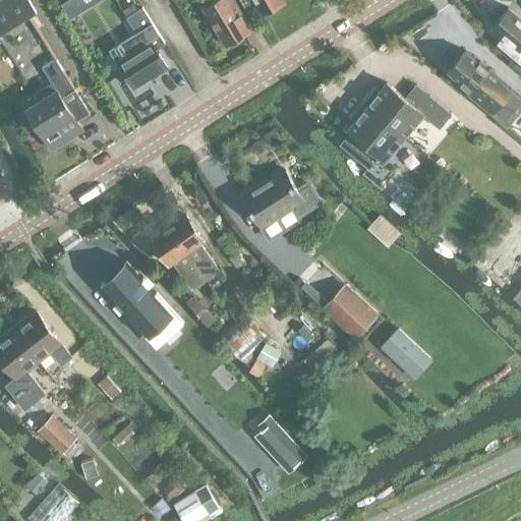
[(29,0),(0,0),(0,35),(37,13),(29,0)]
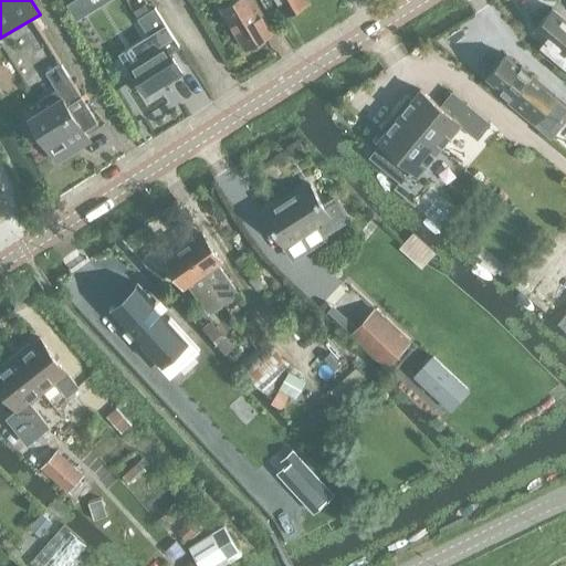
[(66,0),(74,17),(115,0),(66,0)]
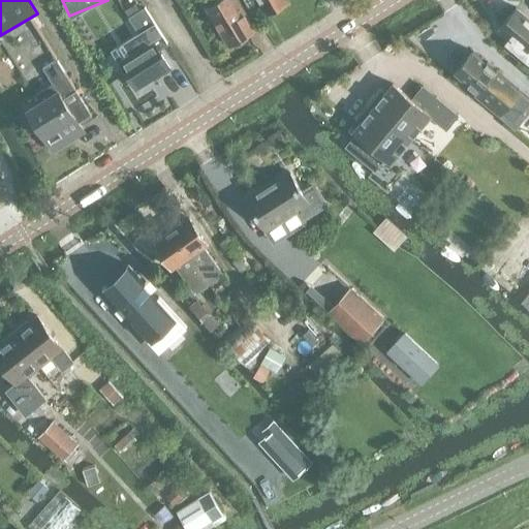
[(213,0),(206,5),(229,47),(232,44),(237,45),(240,44),(242,42),(242,38),(255,30),(237,0),(213,0)]
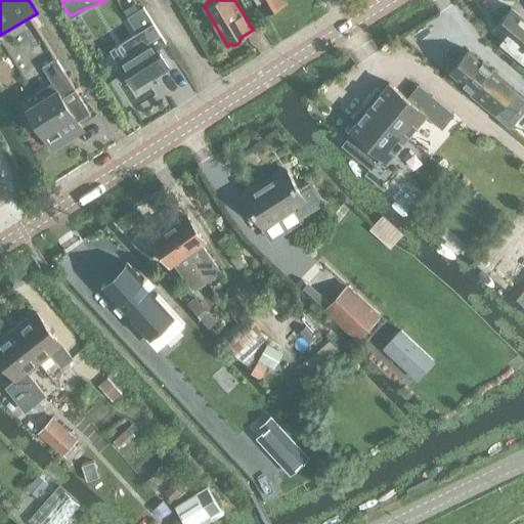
[(258,0),(266,13),(285,3),(282,0),(258,0)]
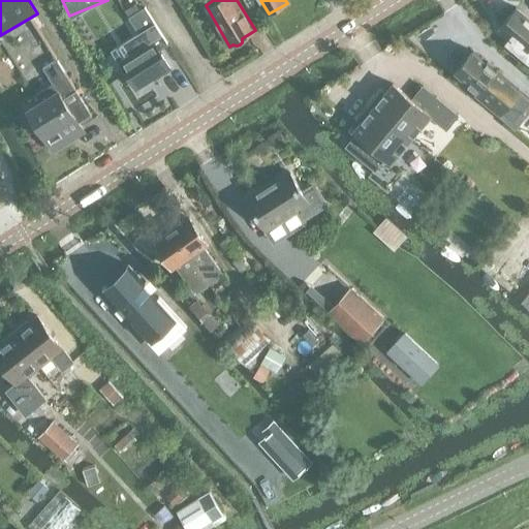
[(496,25),(509,36),(514,39),(508,47),(528,63),(528,18),(514,5),(496,25)]
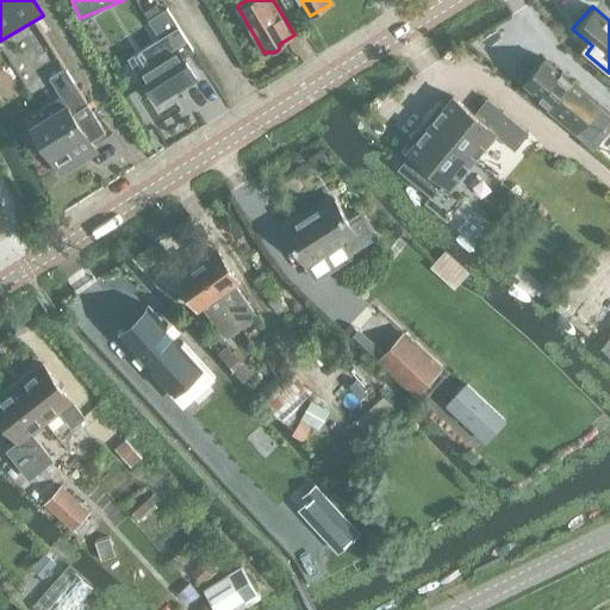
[(172,49),(137,70),(157,103),(195,78),(182,57),(193,50),(166,7),(148,20),(160,39),(163,37),(172,49)]
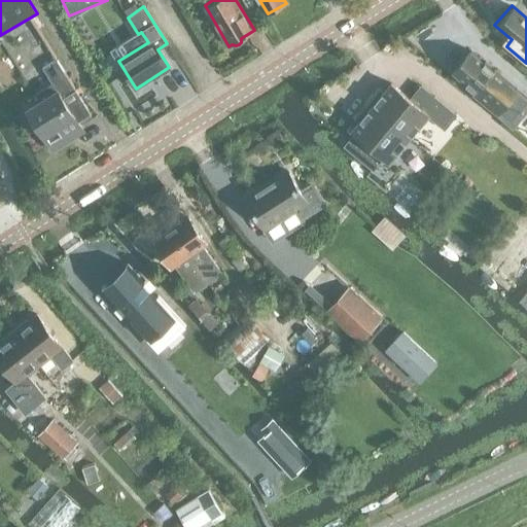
[(526,97),(469,49),(452,71),(499,110),(512,120),(513,120),(519,112),(521,114),(525,110),(523,108),(526,103),(526,97)]
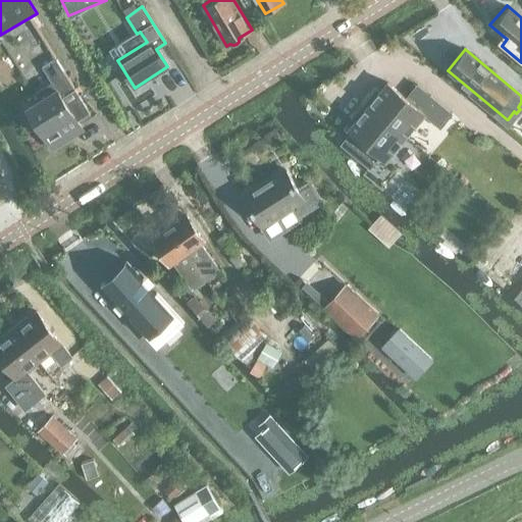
[(25,107),(53,149),(84,129),(74,115),(88,107),(80,95),(66,103),(62,97),(75,89),(56,57),(42,66),(51,82),(34,92),(38,99),(25,107)]
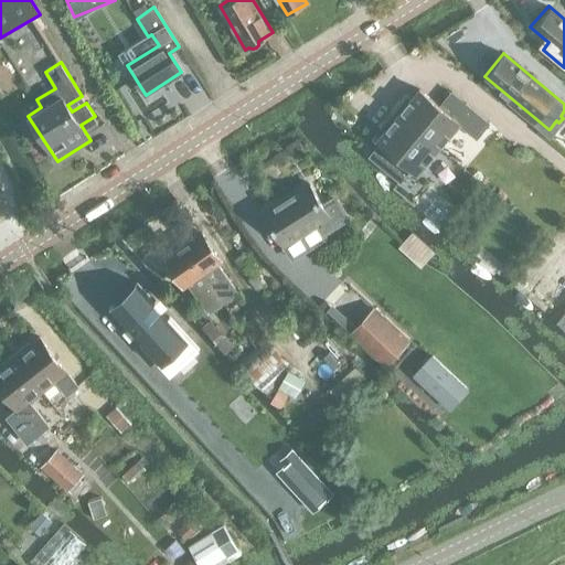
[(407,96),(395,112),(438,147),(458,123),(476,138),(489,123),(465,103),(454,117),(419,88),(411,98),(407,96)]
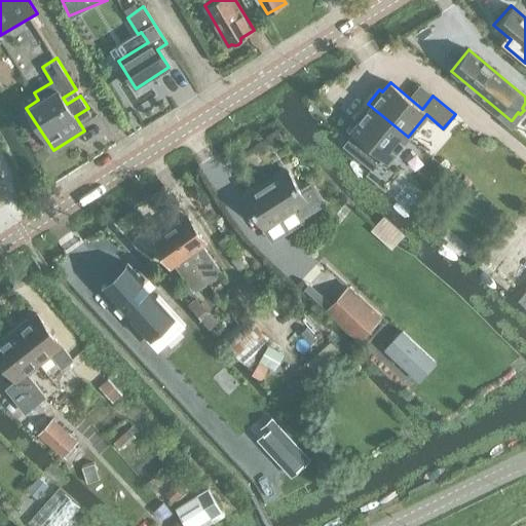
[(408,137),(368,104),(355,118),(359,120),(350,129),(364,141),(353,153),(372,168),(382,156),(388,161),(408,137)]
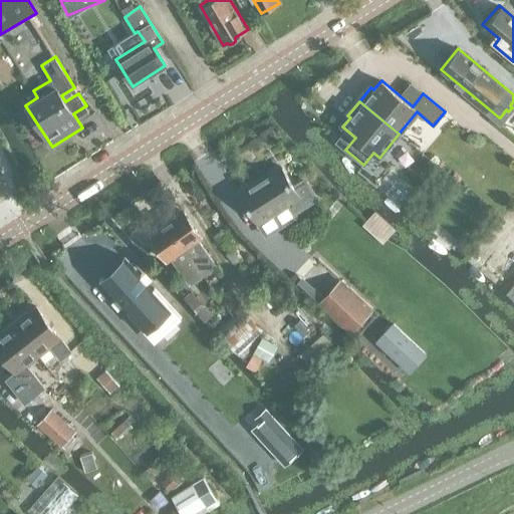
[(237,191),(255,219),(286,200),(291,208),(313,194),(302,178),(292,184),(280,164),(237,191)]
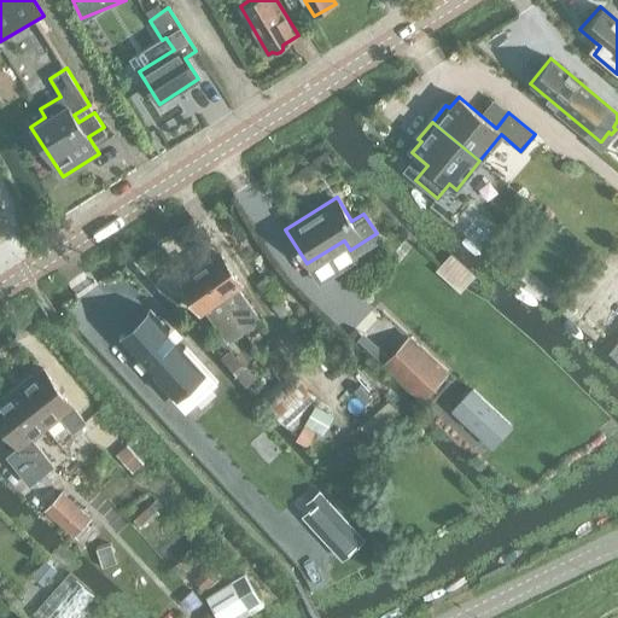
[(220,252),(199,267),(244,330),(260,319),(237,286),(242,284),(220,252)]
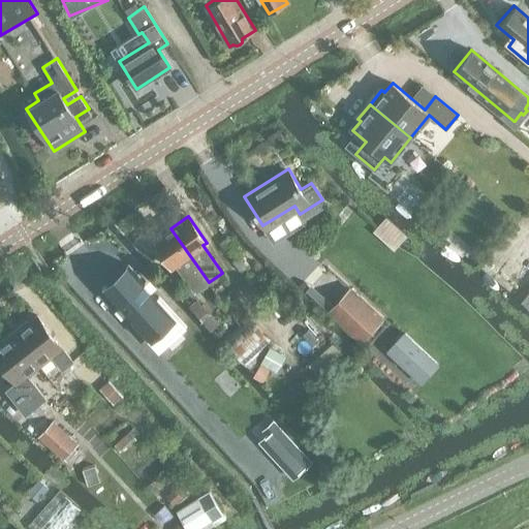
[(385,218),(376,228),(373,231),(393,250),(406,236),(385,218)]
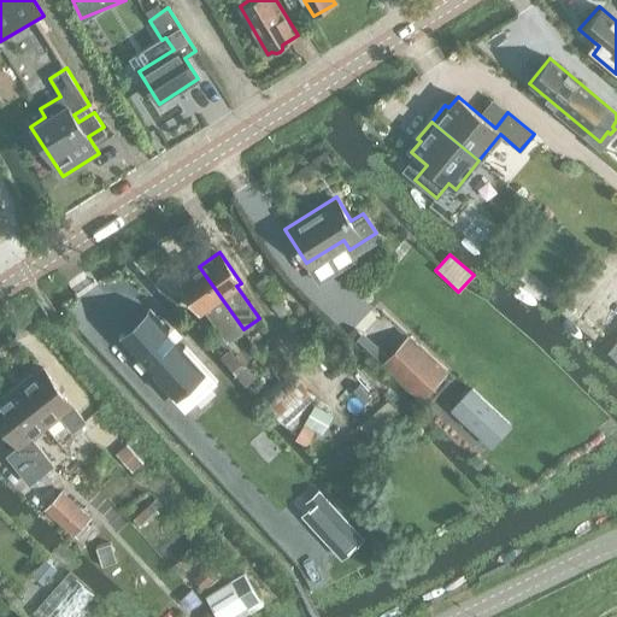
[(244,329),(199,266),(178,281),(200,312),(205,309),(227,340),(244,329)]
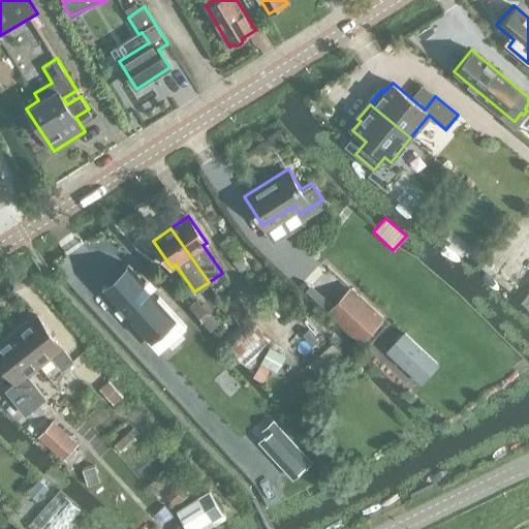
[(104,285),(103,286),(152,341),(177,318),(127,265),(126,266),(130,270),(109,289),(104,285)]
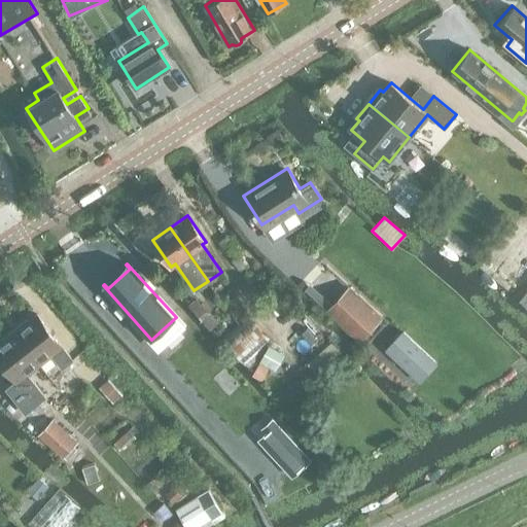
[(350,288),(328,312),(358,340),(380,317),(350,288)]
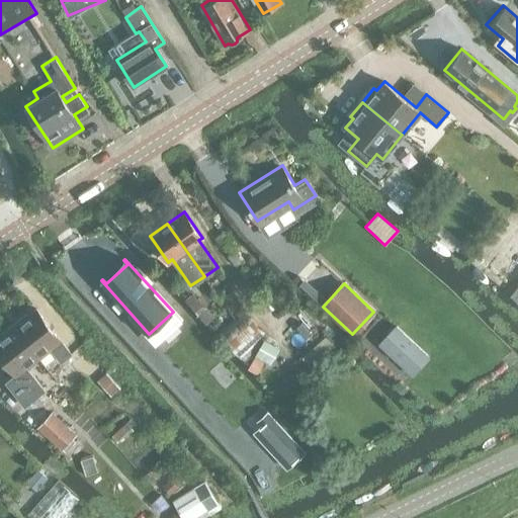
[(26,313),(12,324),(38,357),(51,348),(61,361),(71,353),(36,309),(27,315),(26,313)]
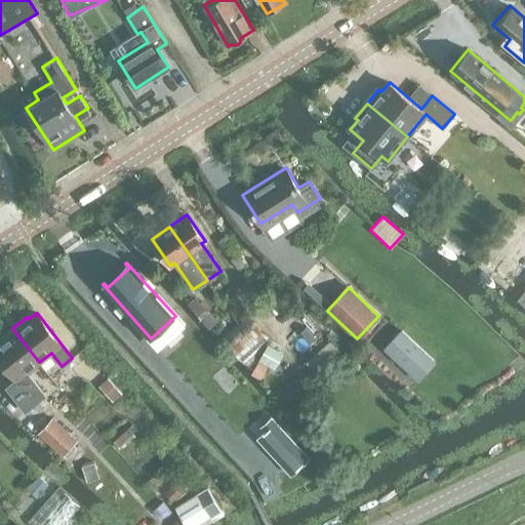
[(247,316),(223,338),(243,361),(268,339),(247,316)]
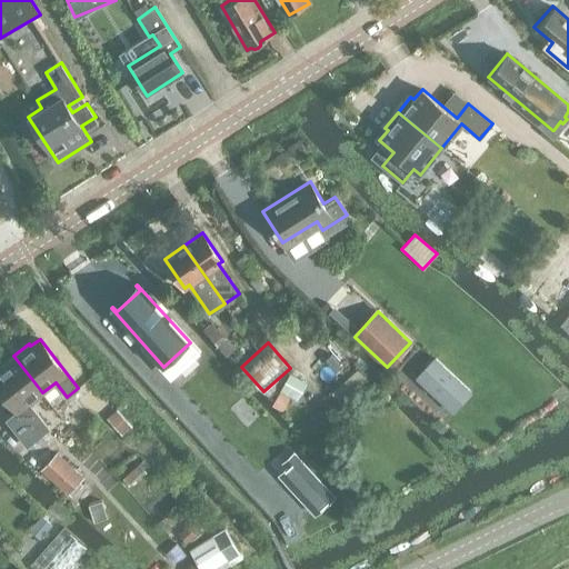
[(330,355),(326,359),(336,370),(340,365),(330,355)]
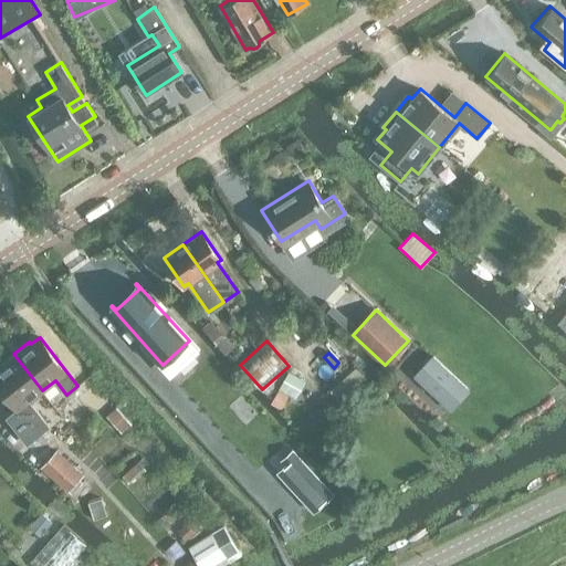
[(42,390),(13,354),(0,364),(0,387),(17,409),(7,417),(27,443),(39,433),(35,430),(45,422),(29,401),(42,390)]
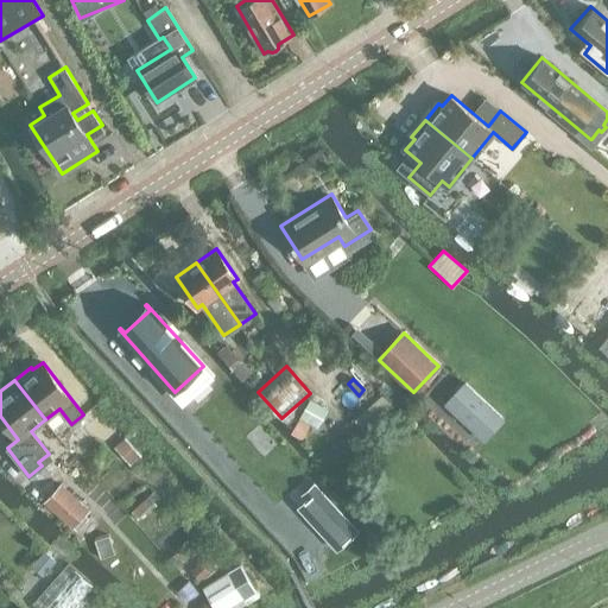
[(483,438),(502,417),(464,381),(445,403),(483,438)]
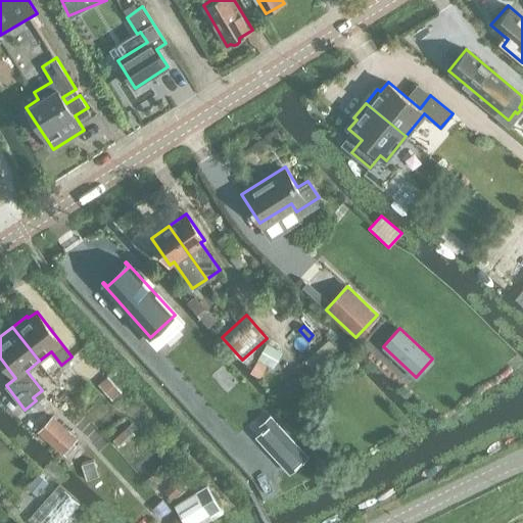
[(327,339),(305,360),(315,370),(336,349),(327,339)]
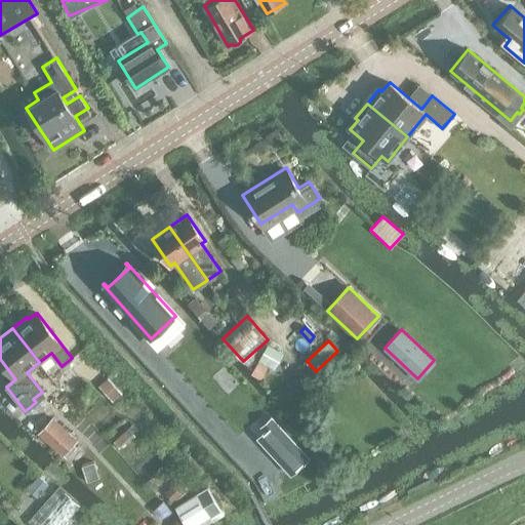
[(268,345),(259,361),(275,369),(283,353),(268,345)]
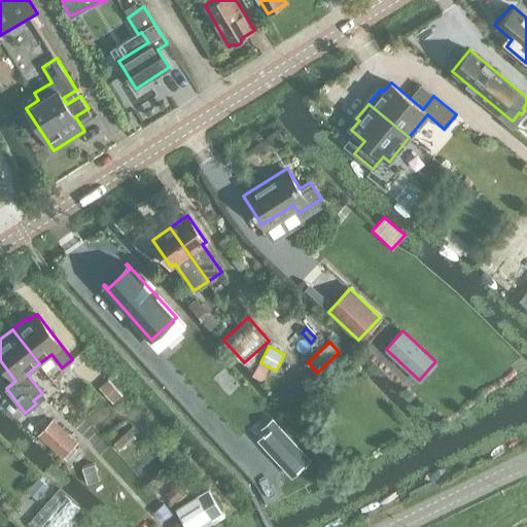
[(258,363),(252,376),(264,382),(270,370),(258,363)]
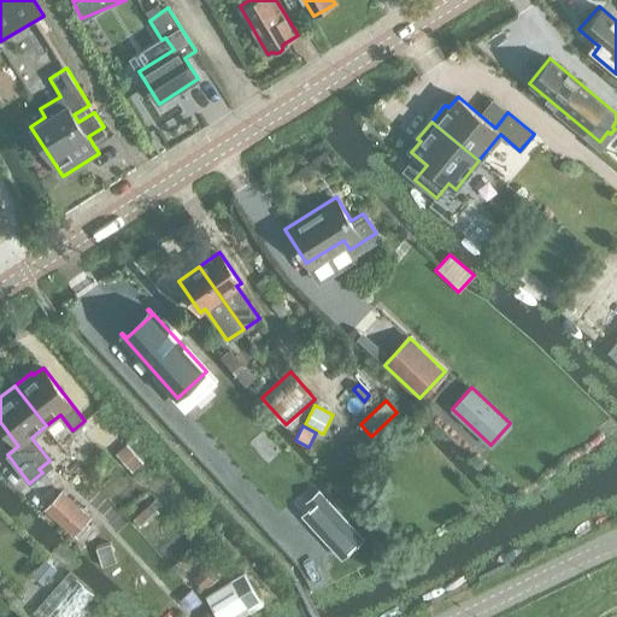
[(127,441),(116,452),(133,471),(145,460),(127,441)]
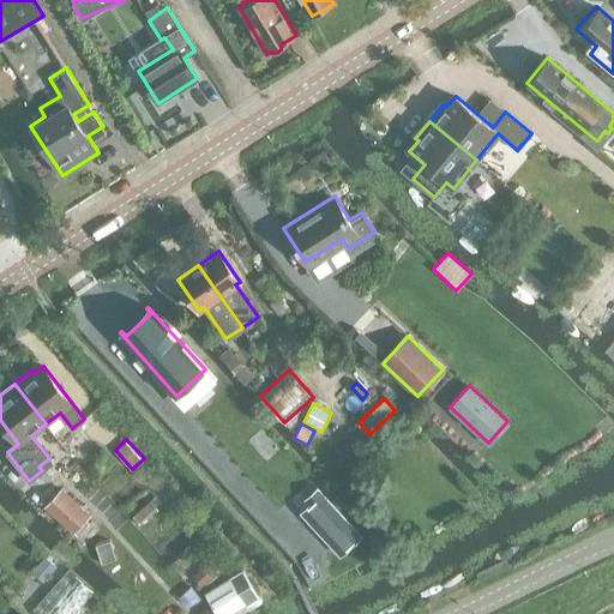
[(362,534),(312,481),(290,500),(341,554),(362,534)]
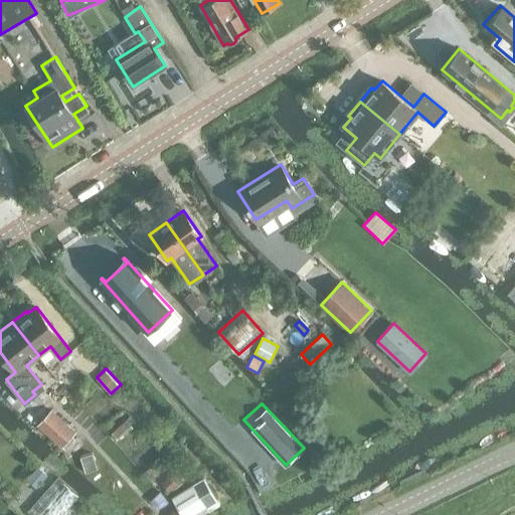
[(37,424),(61,447),(75,432),(51,409),(37,424)]
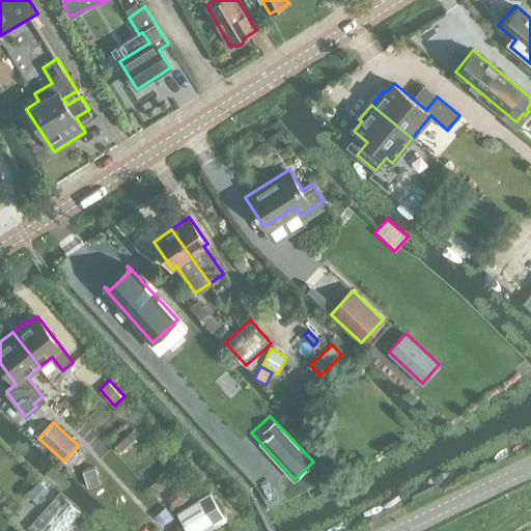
[(159,520),(170,511),(136,467),(126,475),(159,520)]
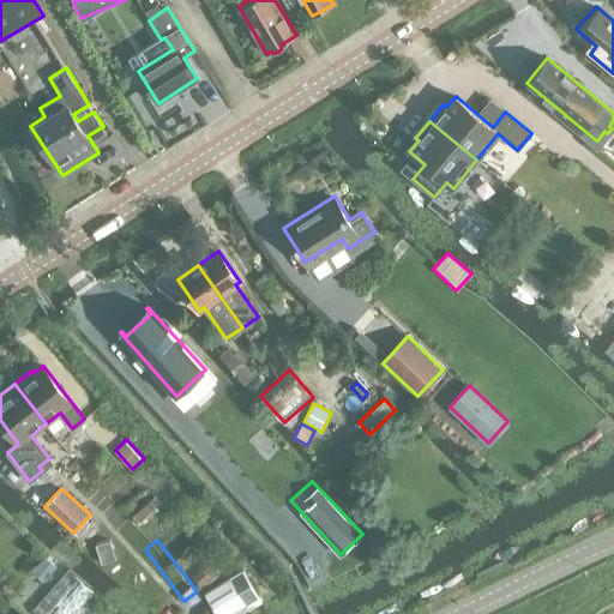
[(44,555),(31,571),(42,581),(56,565),(44,555)]
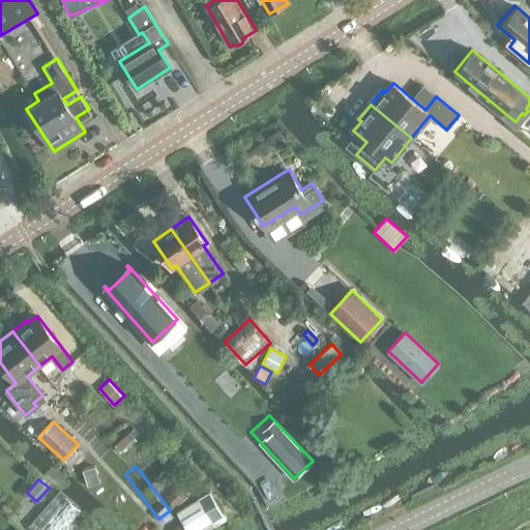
[(64,529),(82,510),(58,491),(27,526),(32,529),(64,529)]
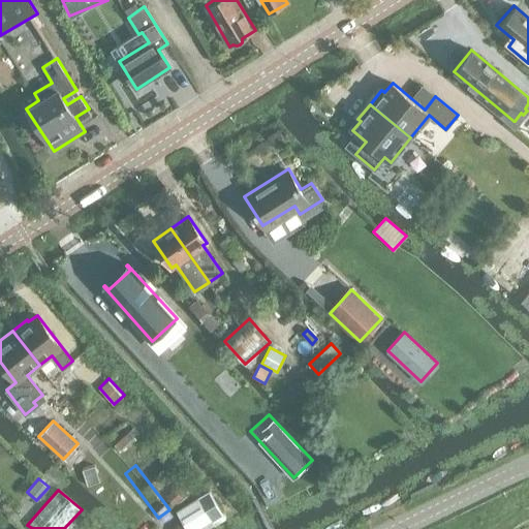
[(215,525),(215,524),(225,518),(209,490),(176,510),(187,528),(197,528),(212,521),(215,525)]
